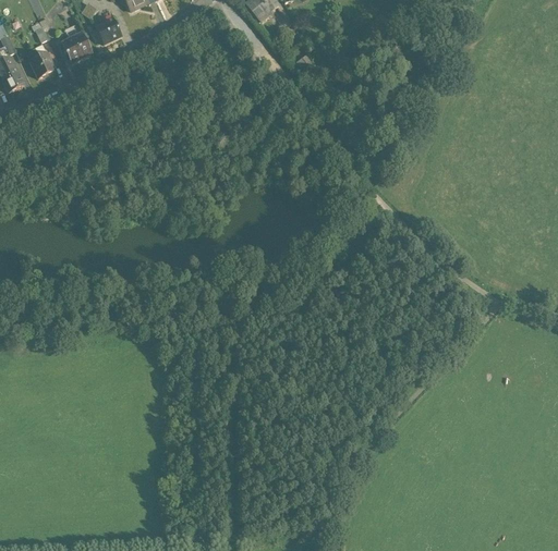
[(124,0),(130,11),(147,2),(148,2),(147,0),(124,0)]
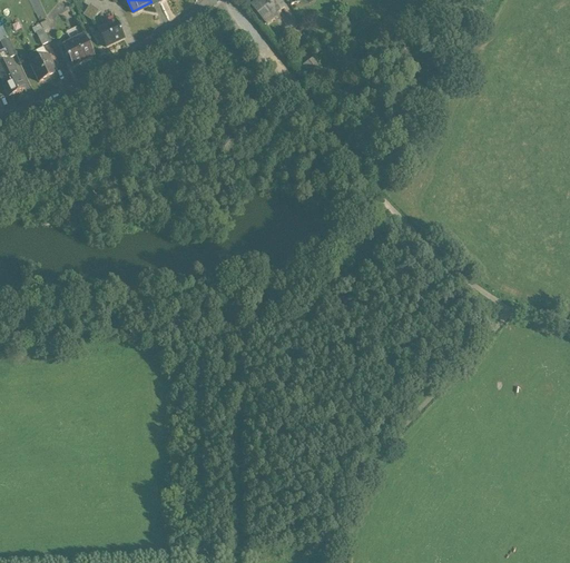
[(254,0),(251,2),(264,19),(265,18),(263,16),(274,8),(275,10),(284,5),(281,0),(254,0)]
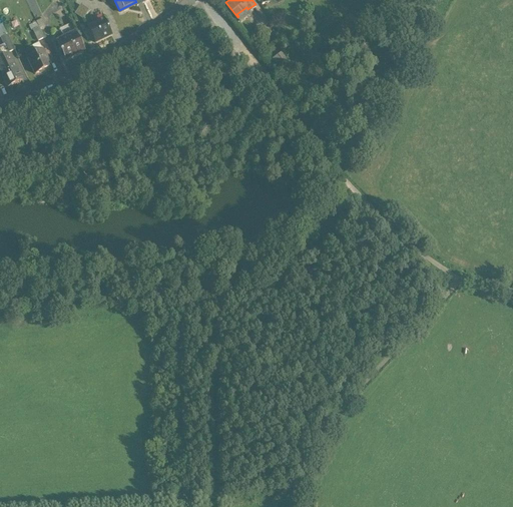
[(74,13),(81,18),(87,8),(80,3),(74,13)]
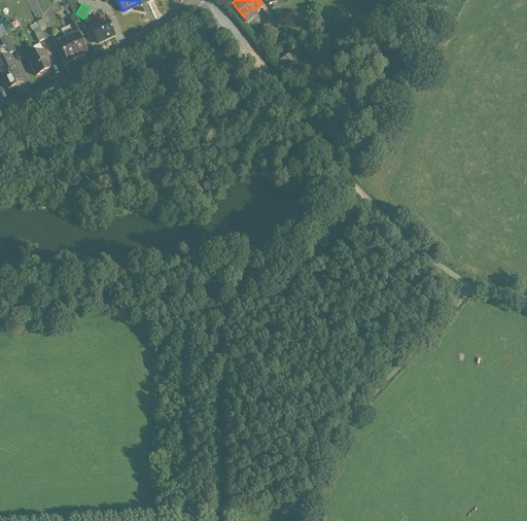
[(33,10),(38,22),(45,19),(40,7),(33,10)]
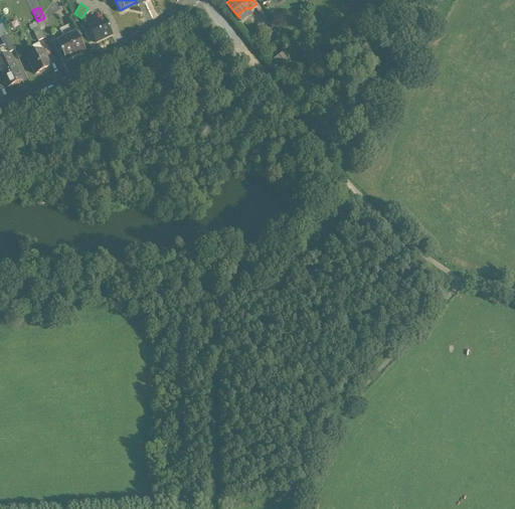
[(104,17),(88,25),(95,40),(111,32),(104,17)]
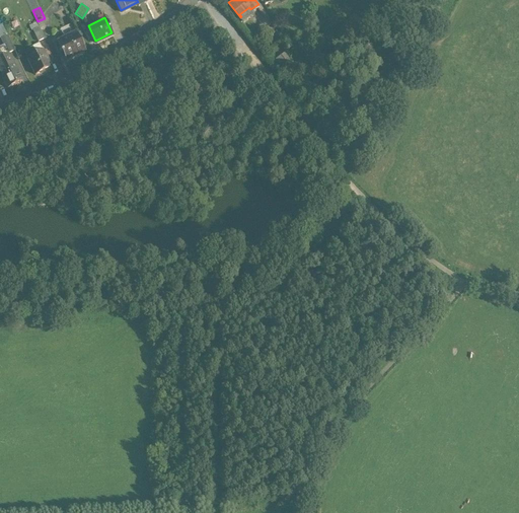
[(0,34),(0,35),(2,40),(8,37),(4,26),(2,22),(0,23),(0,34)]
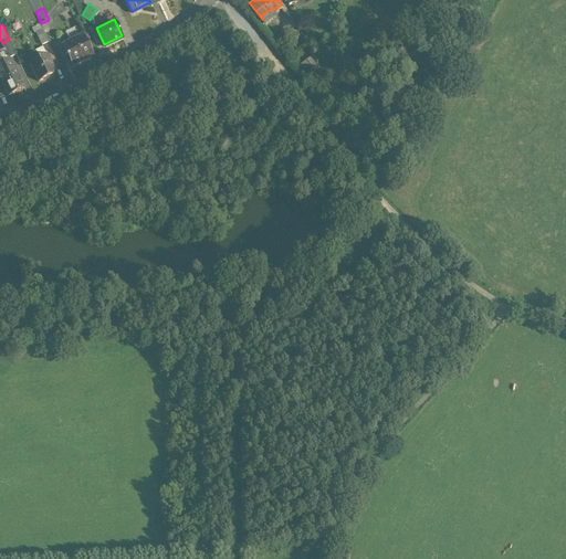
[(42,27),(35,30),(41,42),(48,39),(42,27)]
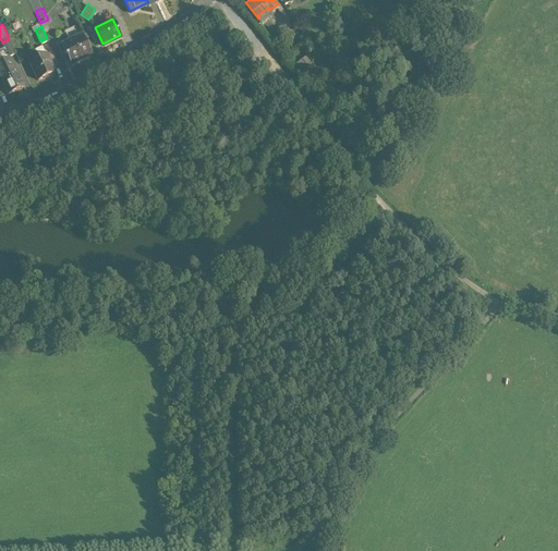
[(74,38),(71,40),(70,37),(61,41),(71,61),(91,52),(83,35),(74,38)]
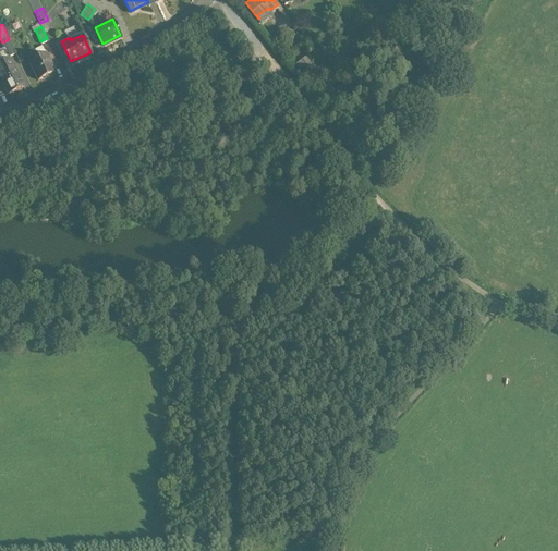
[(9,39),(2,43),(8,54),(14,51),(9,39)]
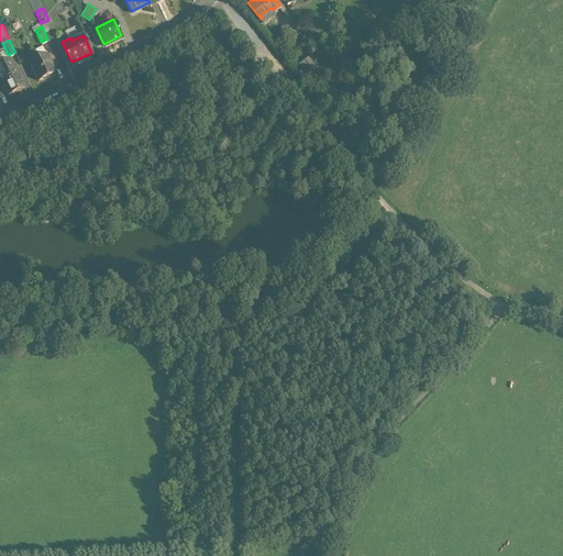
[(42,45),(35,48),(40,56),(46,53),(42,45)]
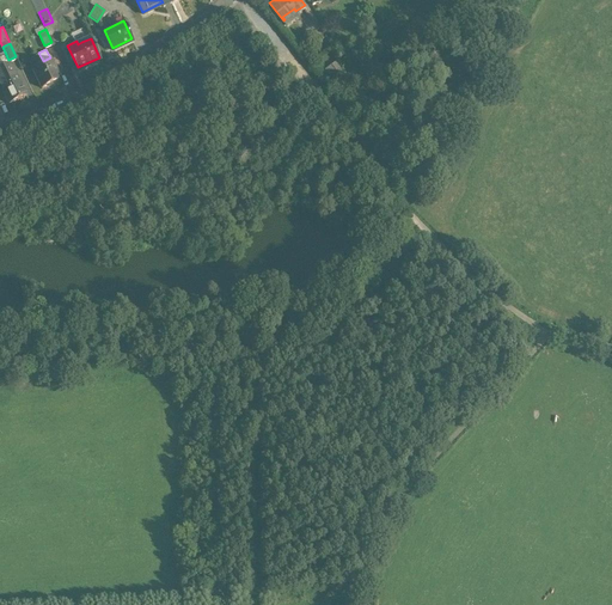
[(38,53),(29,57),(34,66),(43,61),(38,53)]
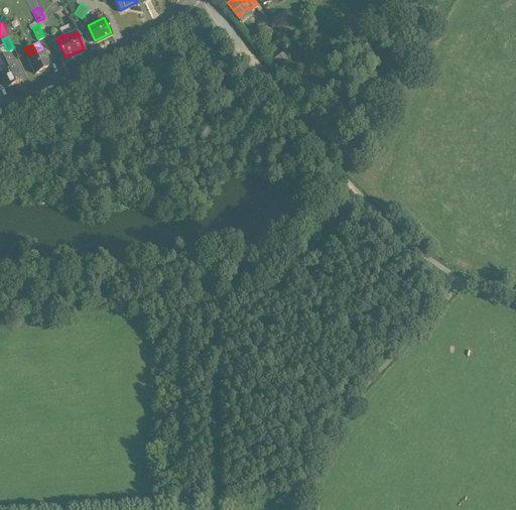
[(291,58),(281,46),(271,54),(282,67),(291,58)]
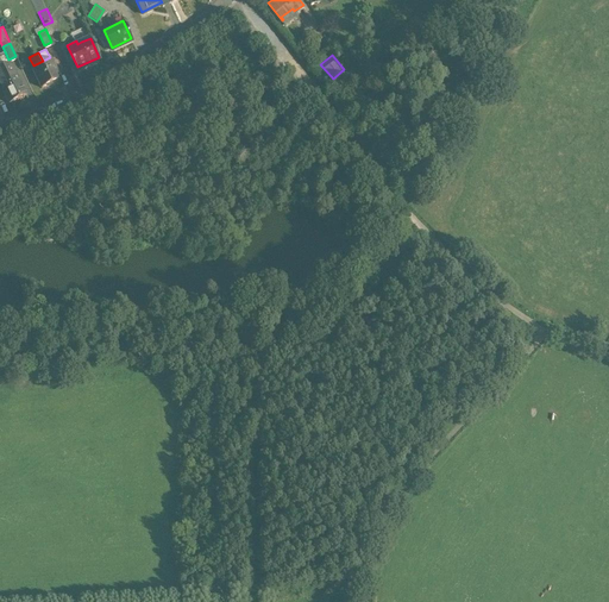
[(33,66),(32,67),(43,86),(61,76),(51,57),(50,57),(43,61),(33,66)]
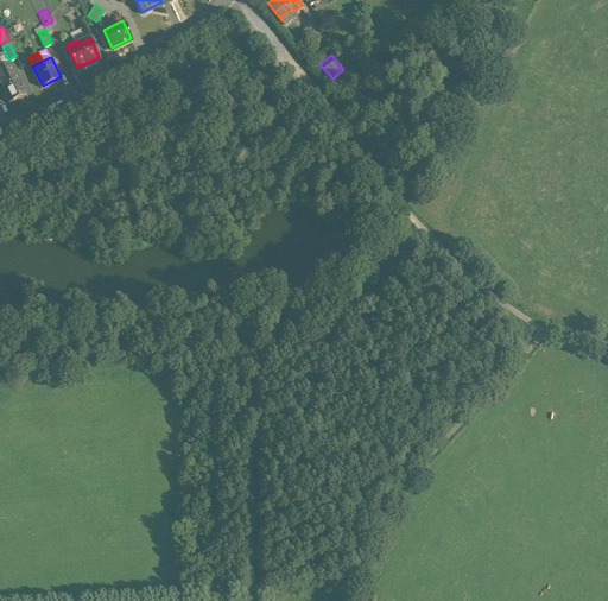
[(11,61),(0,65),(0,80),(10,100),(26,93),(11,61)]
